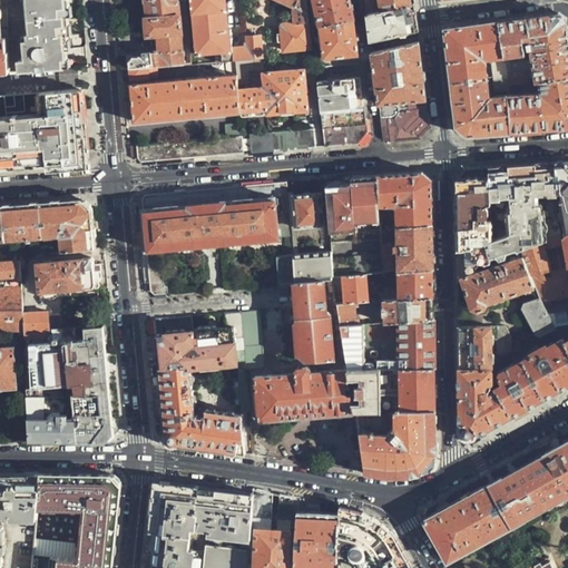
[(23,0),(25,20),(64,17),(62,10),(67,10),(66,0),(23,0)]
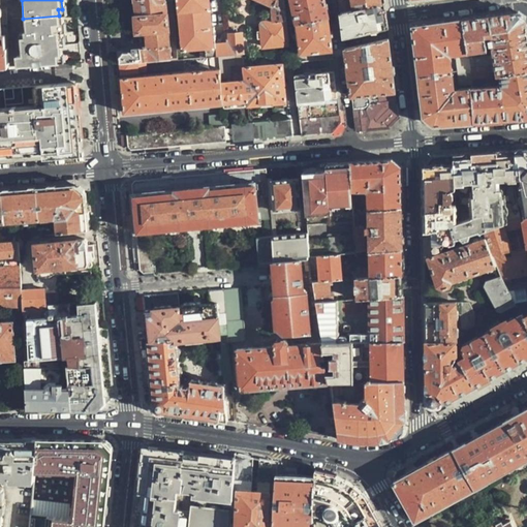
[(127,0),(128,2),(130,2),(130,6),(131,19),(130,19),(131,34),(140,34),(142,50),(122,52),(122,55),(118,58),(119,65),(168,61),(163,4),(169,3),(169,0),(127,0)]
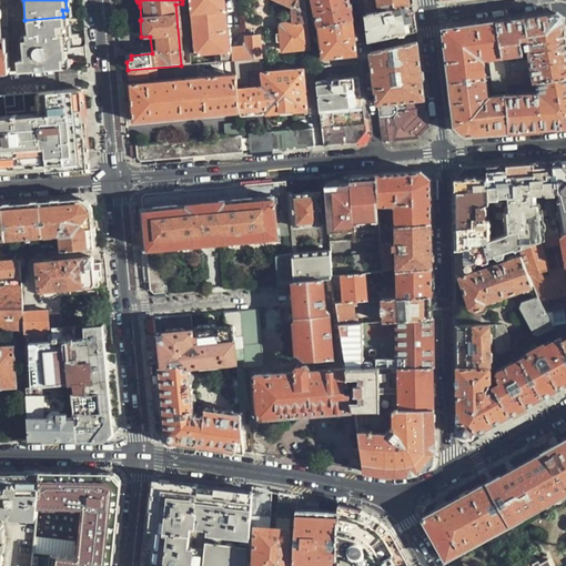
[(225,30),(221,0),(188,0),(193,56),(213,54),(230,52),(230,48),(229,43),(228,30),(225,30)]
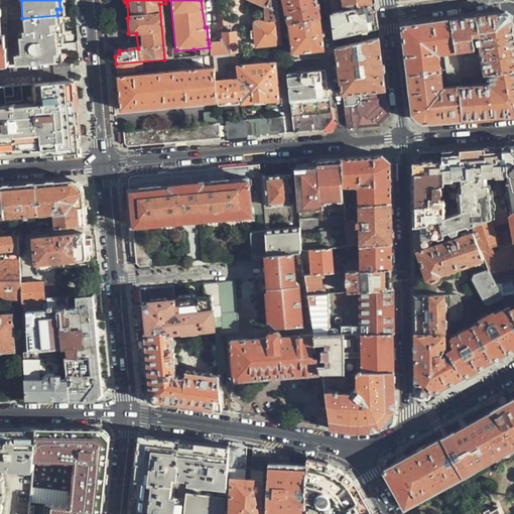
[(249,0),(264,7),(265,18),(265,21),(277,19),(275,0),(249,0)]
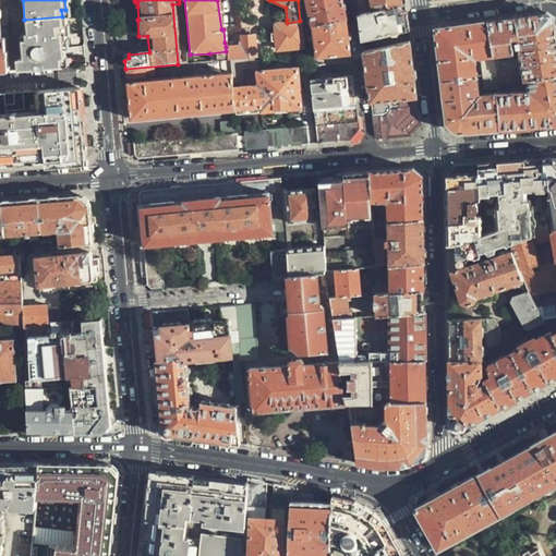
[(305,0),(307,9),(312,26),(345,19),(340,1),(339,0),(305,0)]
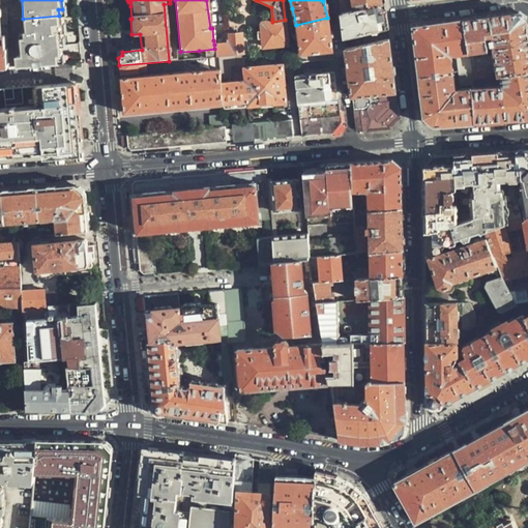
[(336,0),(340,15),(350,11),(348,0),(336,0)]
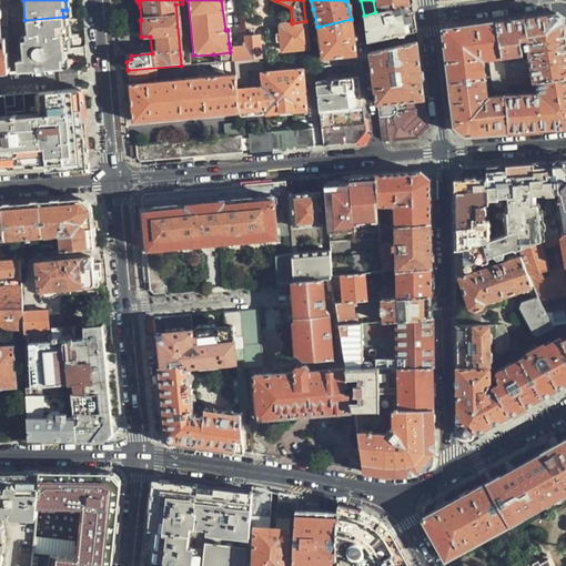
[(406,0),(376,0),(378,11),(407,4),(406,0)]
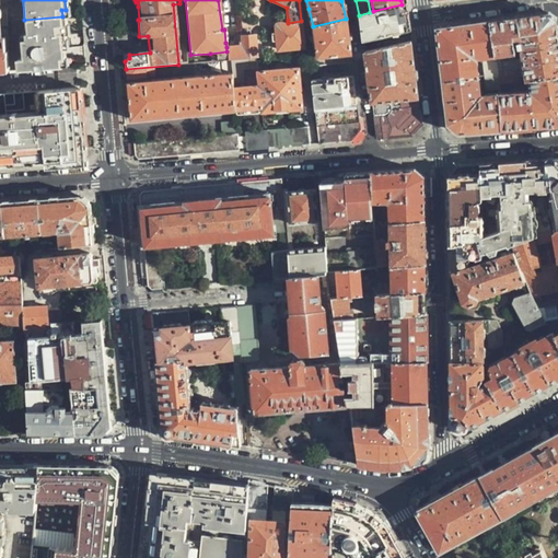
[(370,12),(359,15),(362,42),(408,31),(404,4),(402,4),(373,11),(370,12)]
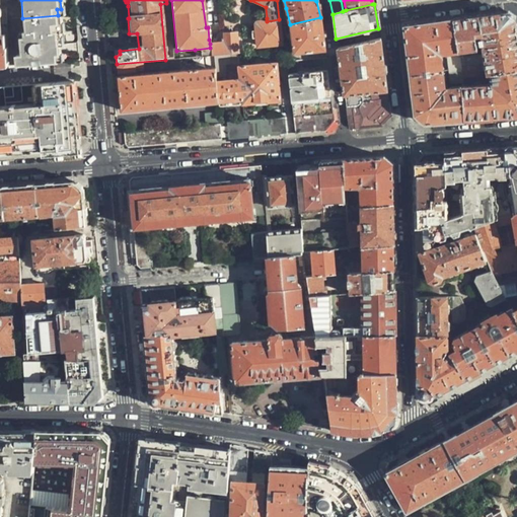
[(282,25),(290,24),(286,8),(281,9),(281,19),(282,25)]
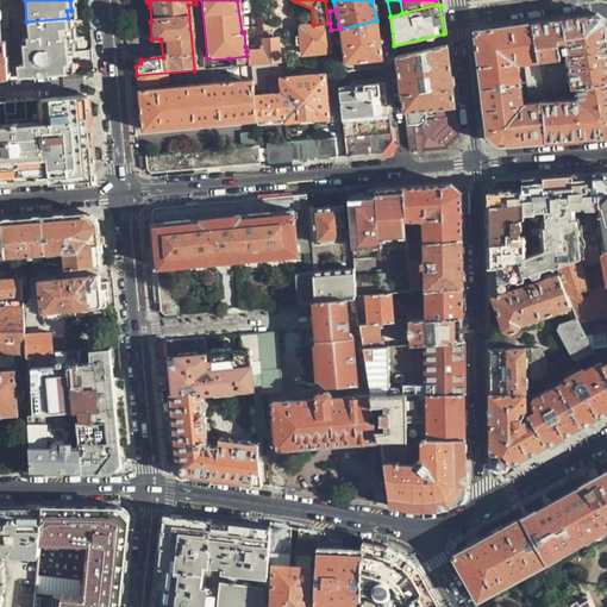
[(594,16),(559,20),(562,41),(567,66),(568,76),(570,91),(573,89),(606,83),(606,47),(604,24),(594,16)]
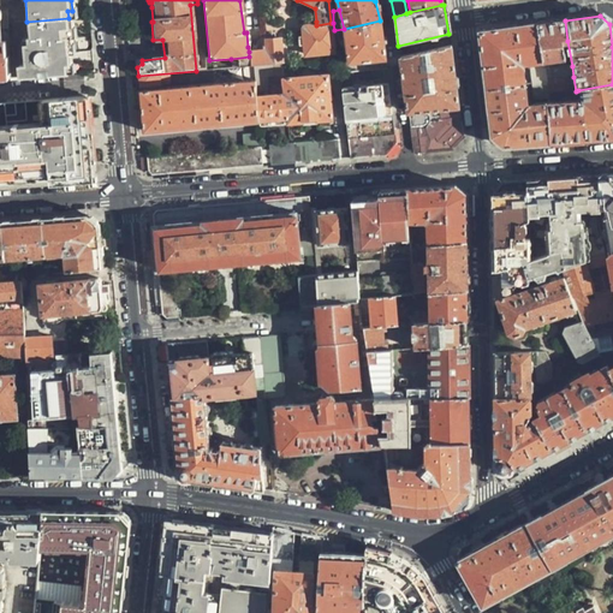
[(18,79),(66,76),(66,67),(71,66),(69,54),(67,54),(67,49),(67,46),(71,46),(70,37),(69,39),(69,29),(71,29),(70,18),(69,18),(27,22),(28,37),(25,39),(25,45),(22,45),(23,65),(17,65),(18,79)]
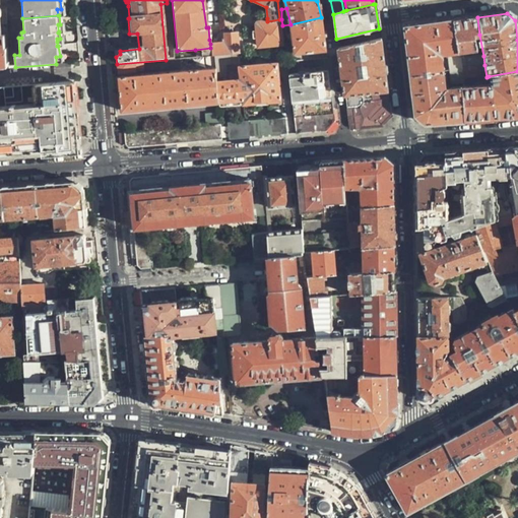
[(309,53),(325,51),(322,22),(321,17),(290,24),(294,55),(309,53)]
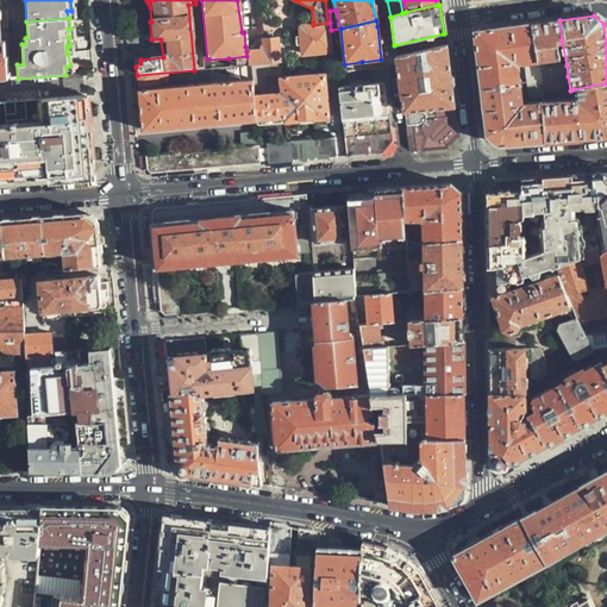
[(543,23),(532,25),(536,62),(537,67),(538,79),(559,76),(558,66),(545,67),(545,63),(539,64),(538,62),(557,58),(556,41),(562,41),(559,20),(543,23)]
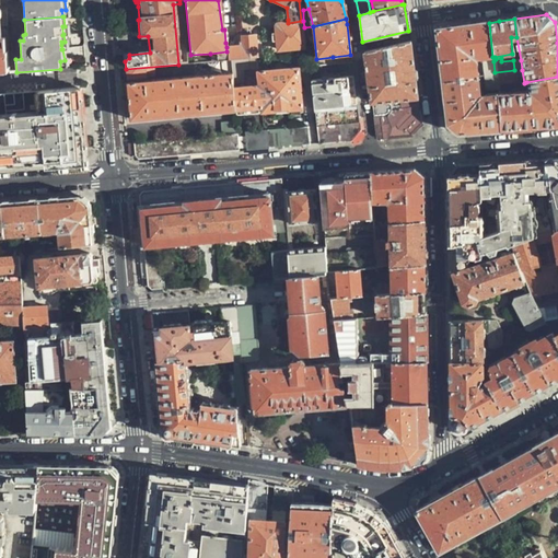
[(304,48),(301,21),(288,23),(277,24),(274,27),(275,33),(270,34),(271,43),(276,42),(277,50),(304,48)]
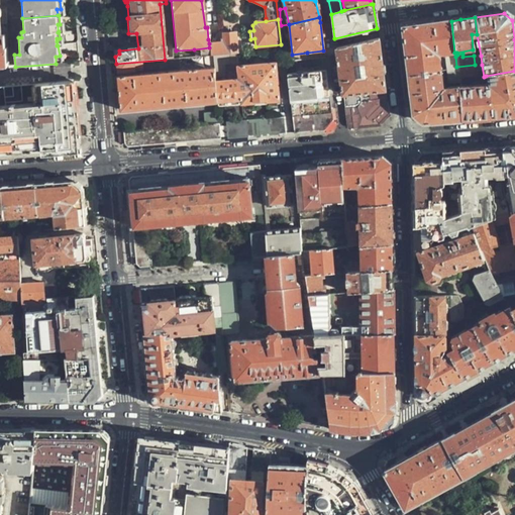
[(454,53),(451,21),(428,24),(403,28),(404,43),(408,76),(438,72),(436,57),(435,55),(437,54),(439,55),(454,53)]
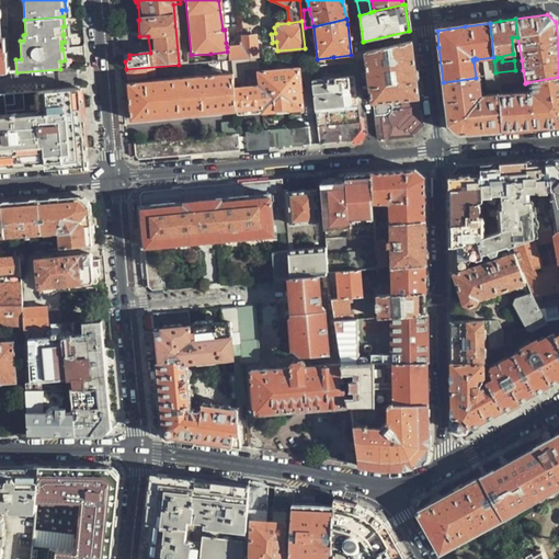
[(210,54),(210,63),(230,60),(255,58),(254,40),(262,38),(261,33),(254,34),(253,36),(238,36),(239,46),(227,47),(227,52),(210,54)]
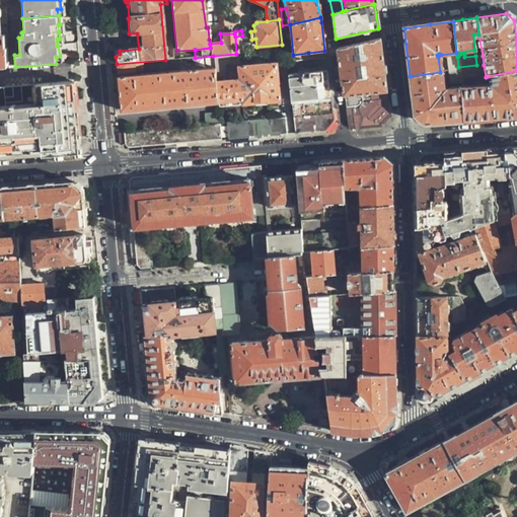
[(378,40),(337,49),(338,59),(343,95),(367,93),(385,92),(382,70),(378,40)]
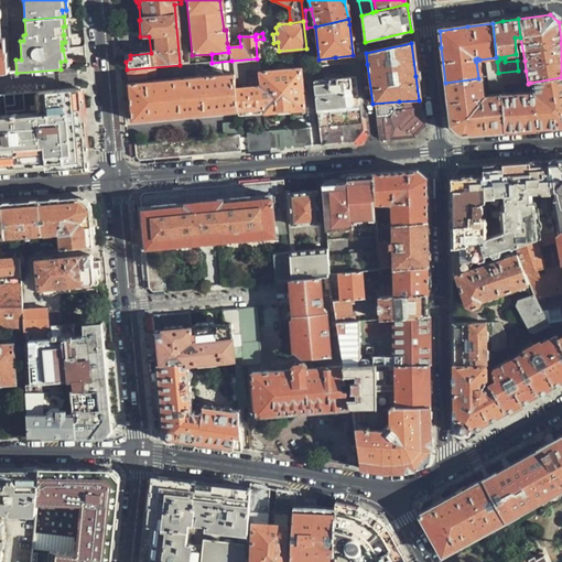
[(257,58),(231,61),(231,72),(233,83),(244,82),(242,69),(259,67),(258,62),(257,62),(257,58)]
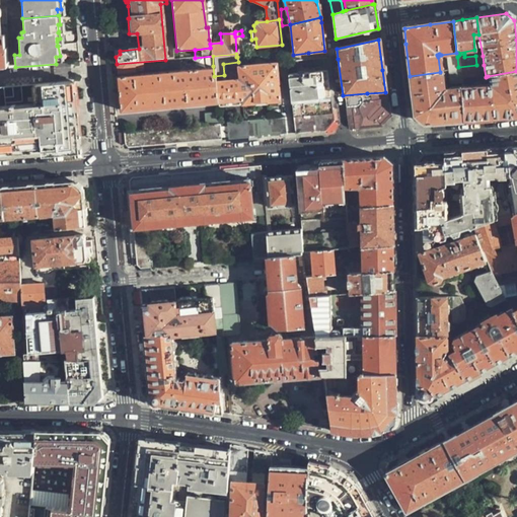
[(171,60),(165,60),(117,64),(117,66),(118,74),(213,66),(213,56),(195,58),(171,60)]
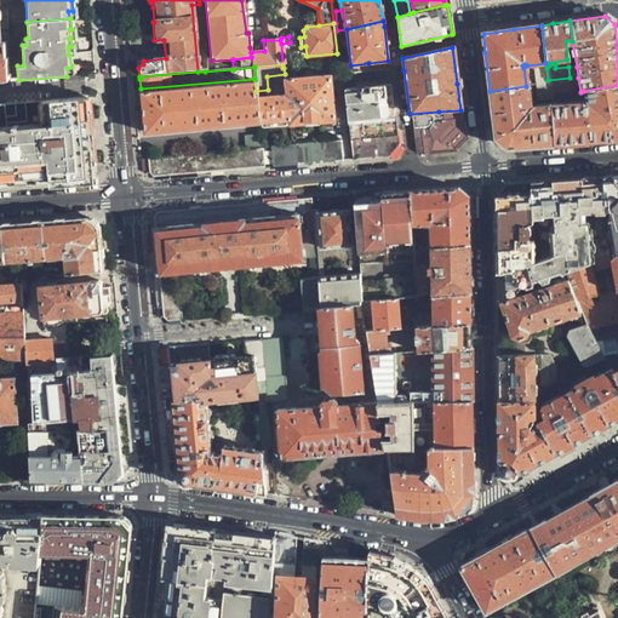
[(578,78),(577,67),(568,67),(570,78),(570,79),(578,78)]
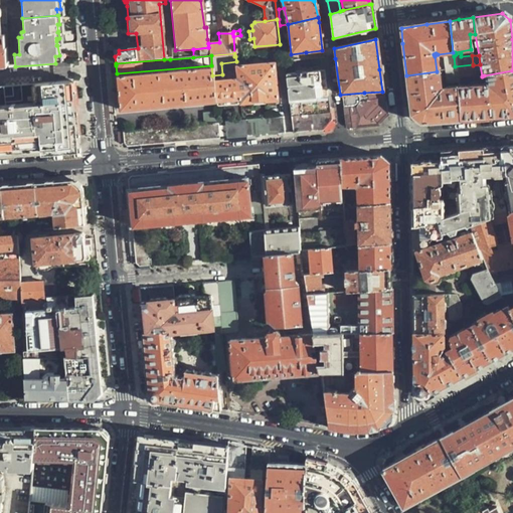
[(455,66),(454,56),(442,58),(444,70),(445,83),(453,83),(454,86),(457,84),(455,66)]
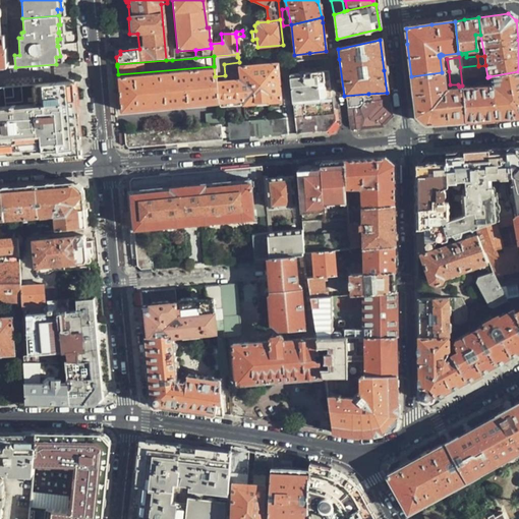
[(241,103),(241,106),(254,105),(253,104),(267,103),(268,104),(280,103),(277,61),(238,65),(238,70),(227,71),(228,78),(215,80),(218,105),(241,103)]
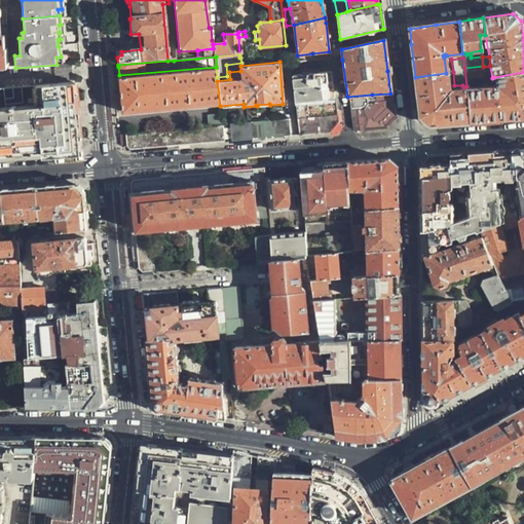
[(483,66),(464,68),(466,86),(470,86),(469,82),(485,79),(483,67),(483,66)]
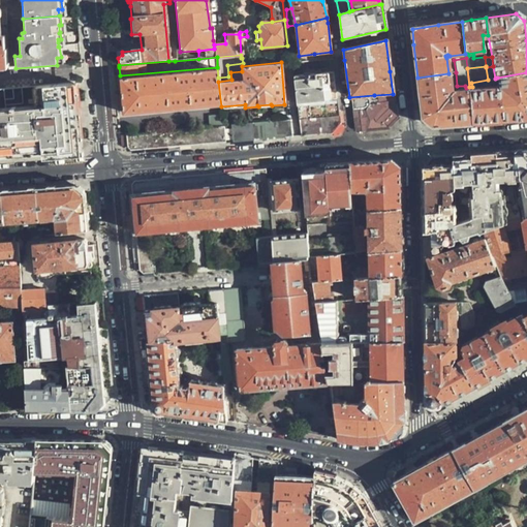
[(495,79),(493,66),(486,67),(488,80),(495,79)]
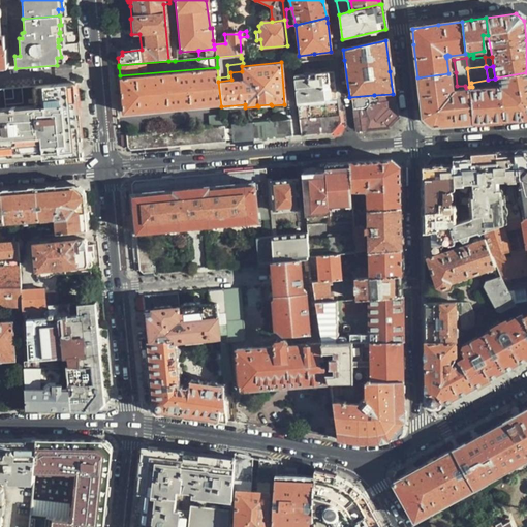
[(206,107),(221,106),(218,82),(218,78),(217,67),(120,75),(123,115),(161,112),(206,107)]
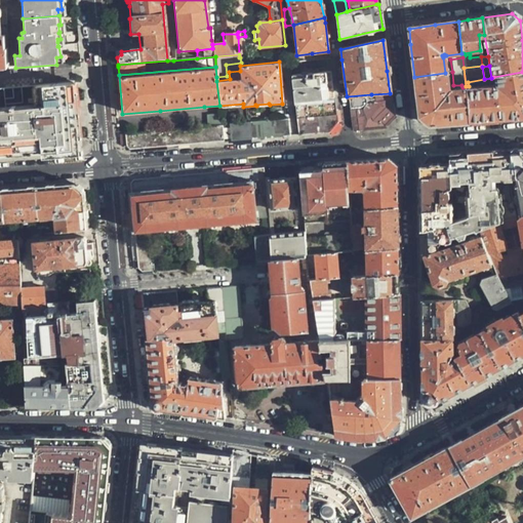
[(290,76),(293,102),(333,97),(330,79),(329,69),(304,72),(304,75),(290,76)]
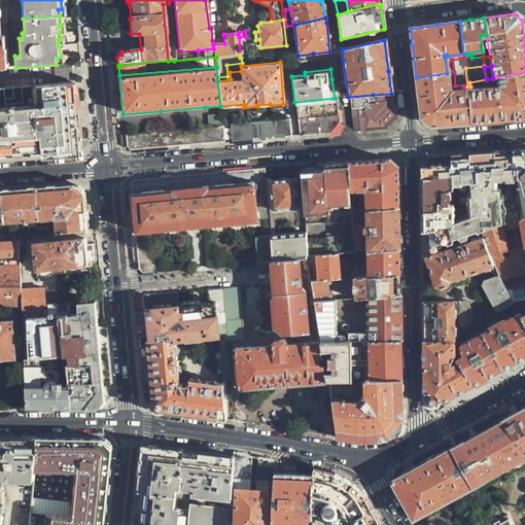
[(524,72),(495,77),(497,91),(495,91),(494,89),(467,91),(470,125),(505,121),(524,120),(524,72)]
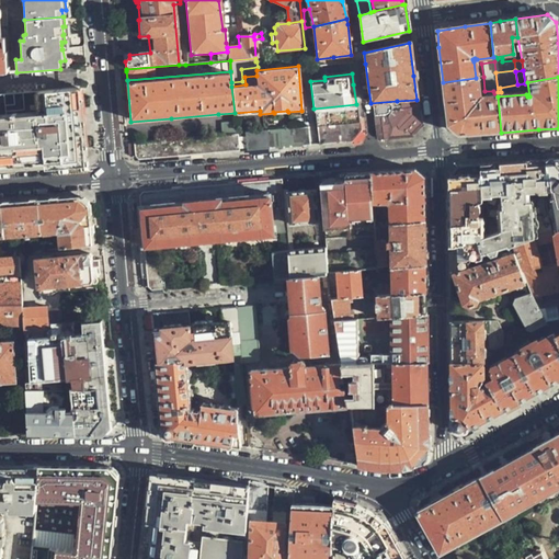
[(476,78),(443,82),(447,127),(458,136),(480,134),(501,133),(498,97),(481,98),(479,100),(477,98),(478,95),(476,78)]
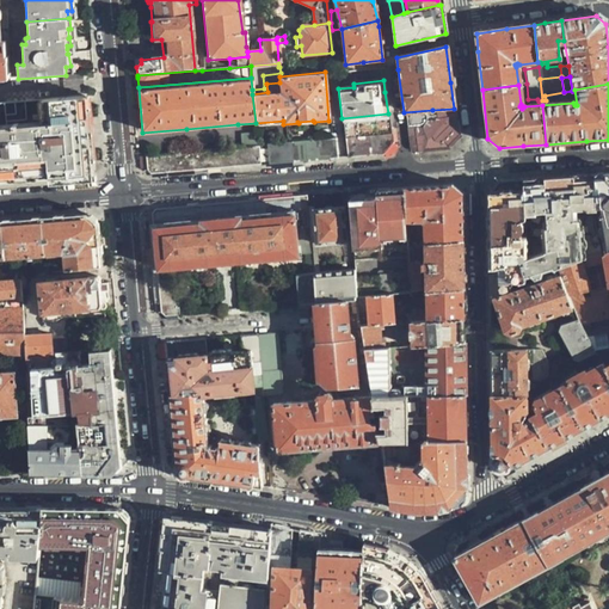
[(0,178),(19,177),(49,173),(50,185),(91,182),(87,136),(84,98),(42,103),(44,123),(0,125),(0,178)]
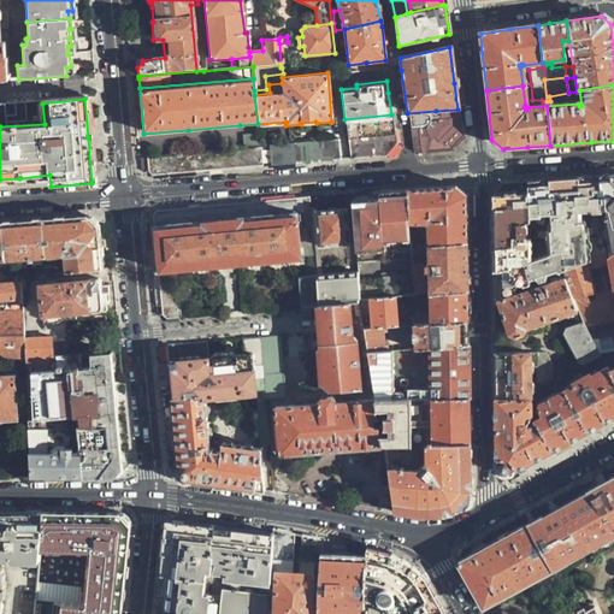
[(42,104),(0,106),(0,127),(45,124),(42,104)]
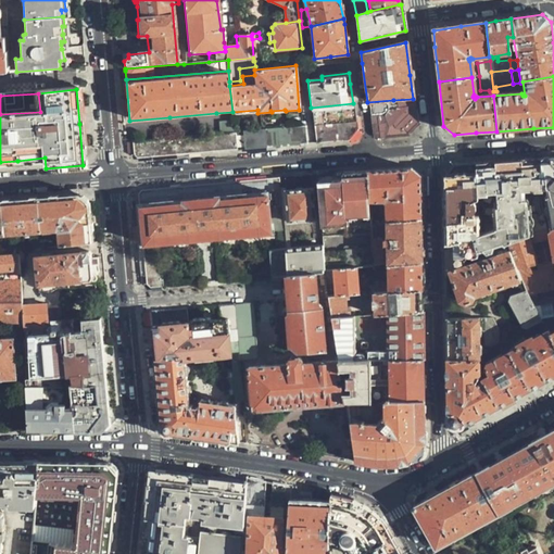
[(393,100),(367,102),(372,137),(375,139),(381,139),(386,134),(386,131),(386,126),(383,121),(381,118),(387,112),(391,113),(393,112),(394,109),(393,100)]
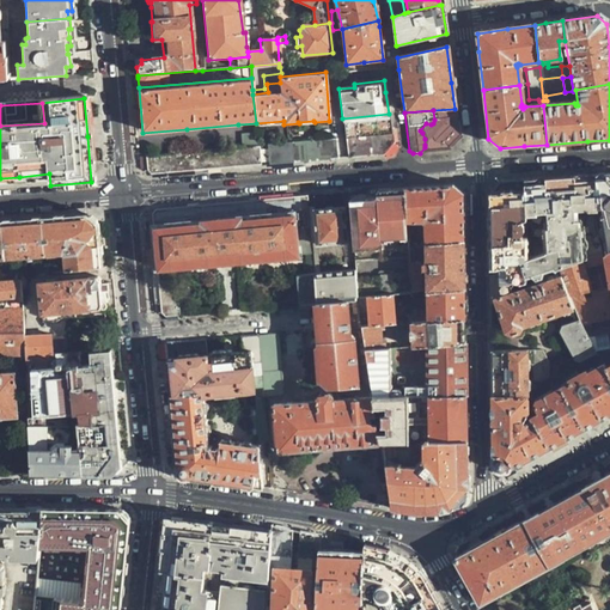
[(342,119),(347,159),(383,156),(392,144),(391,130),(389,114),(342,119)]
